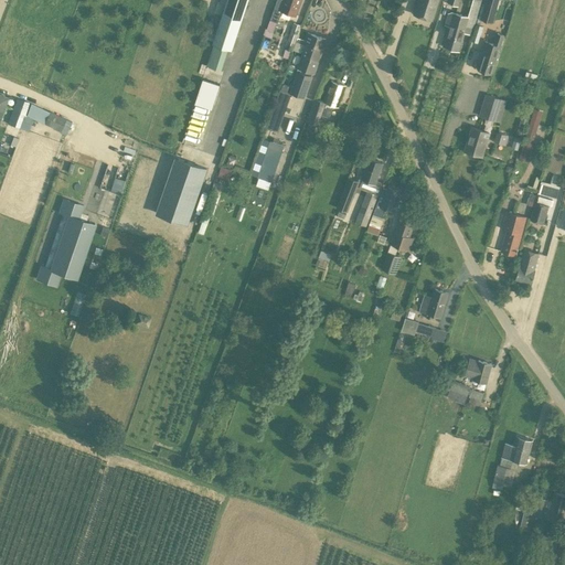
[(226,0),(213,43),(232,49),(247,0),(226,0)]
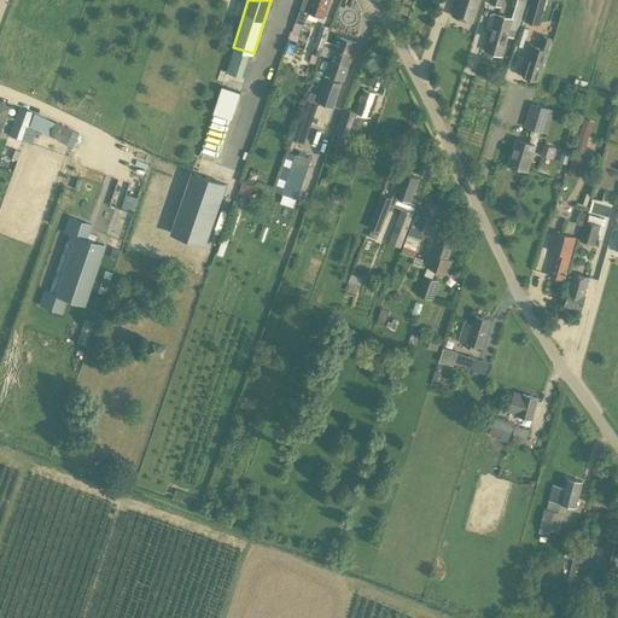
[(302,0),(295,21),(296,21),(289,39),(296,41),(303,24),(304,24),(308,11),(324,17),(328,0),(302,0)]
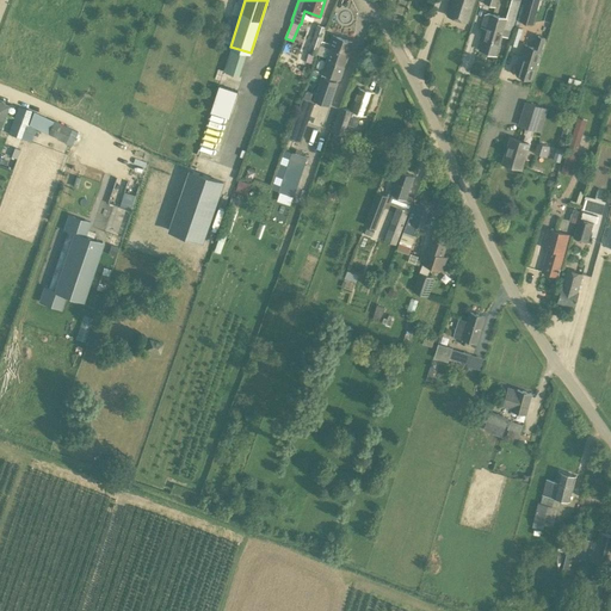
[(467,22),(474,0),(451,0),(448,14),(467,22)]
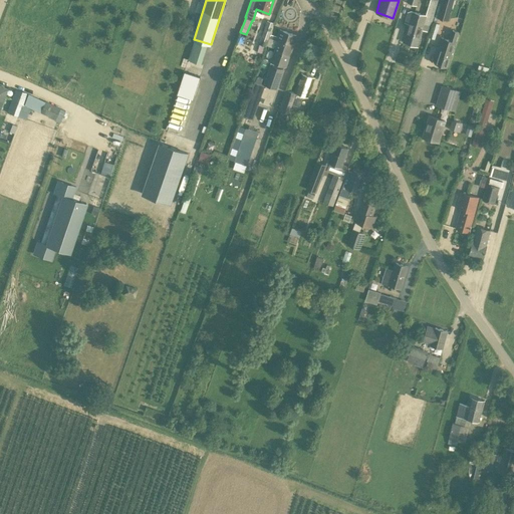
[(430,0),(426,15),(411,10),(407,12),(405,22),(409,23),(406,31),(403,42),(418,47),(421,36),(424,24),(431,26),(433,17),(438,0),(430,0)]
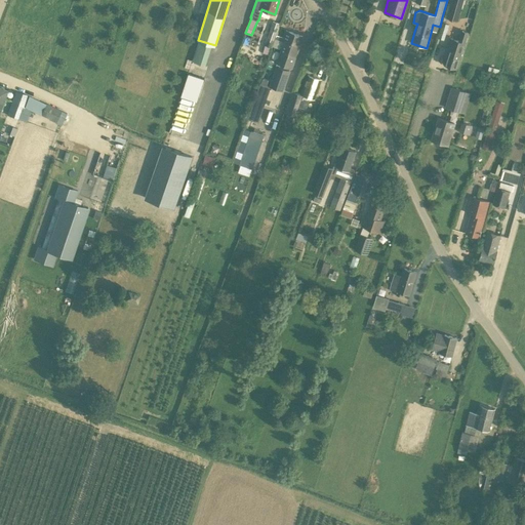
[(448,0),(444,16),(447,17),(446,18),(457,21),(462,0),(448,0)]
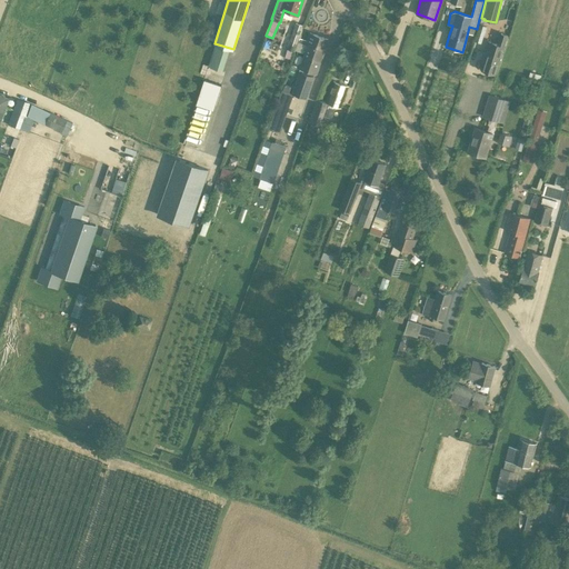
[(303,25),(296,22),(287,48),(295,51),(303,25)]
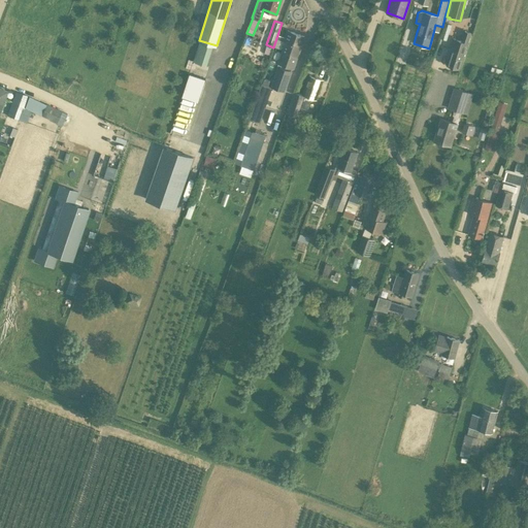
[(292,67),(294,68),(297,57),(304,36),(287,30),(285,39),(286,39),(282,52),(278,63),(285,65),(284,68),(277,66),(270,87),(285,92),(292,71),(291,70),(292,67)]
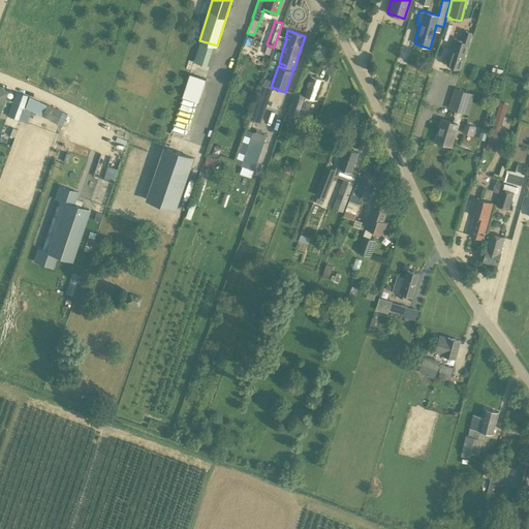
[(462,63),(465,55),(472,33),(465,31),(462,40),(454,38),(453,41),(450,50),(452,50),(447,64),(461,68),(462,63)]
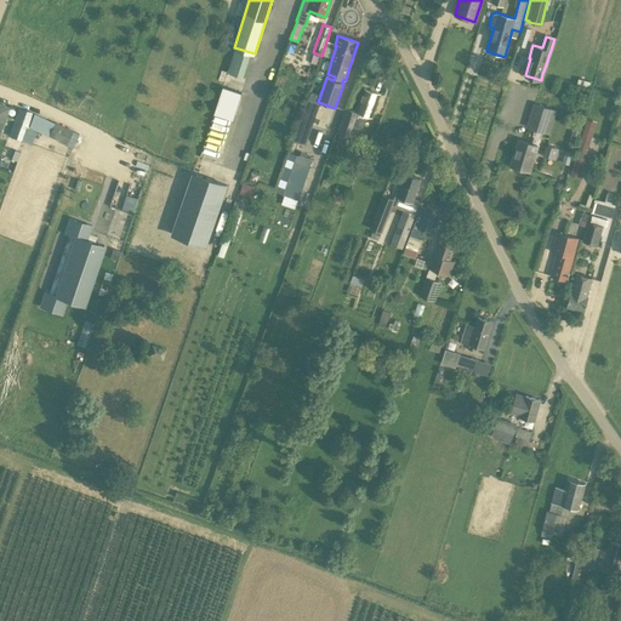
[(222,86),(199,157),(223,164),(246,93),(222,86)]
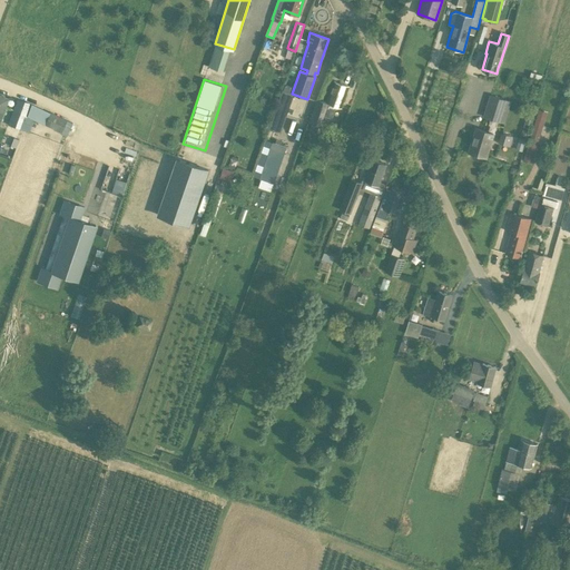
[(336,106),(341,107),(349,86),(334,81),(326,102),(316,98),(308,121),(311,123),(310,129),(317,131),(320,125),(321,126),(324,117),(332,119),(336,106)]
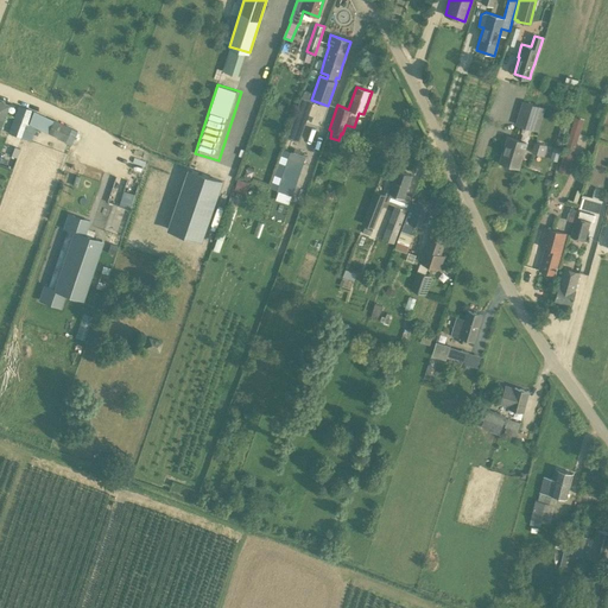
[(515,124),(534,130),(542,107),(523,100),(515,124)]
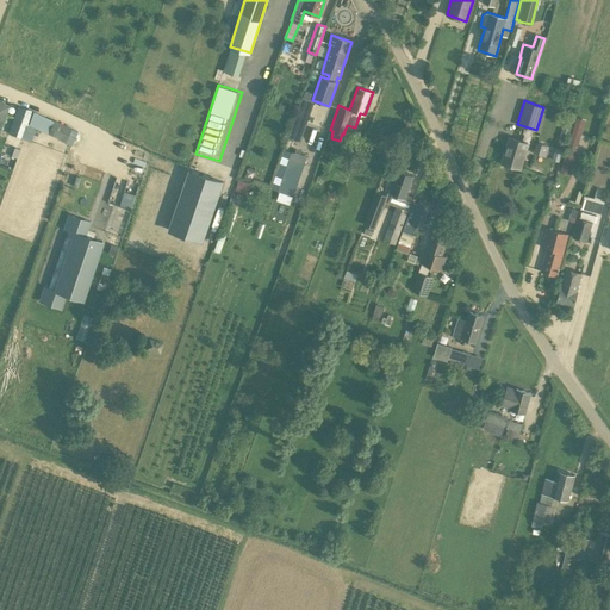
[(54,120),(33,111),(18,106),(7,132),(24,138),(29,125),(48,134),(66,141),(70,128),(54,120)]
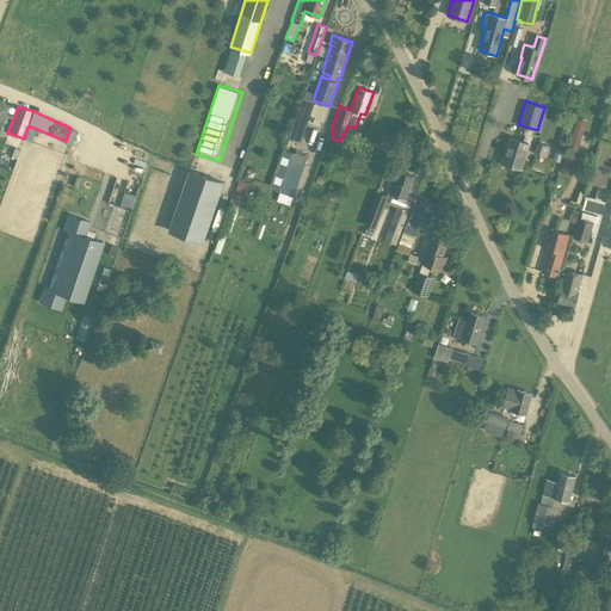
[(530,143),(510,136),(501,162),(522,168),(530,143)]
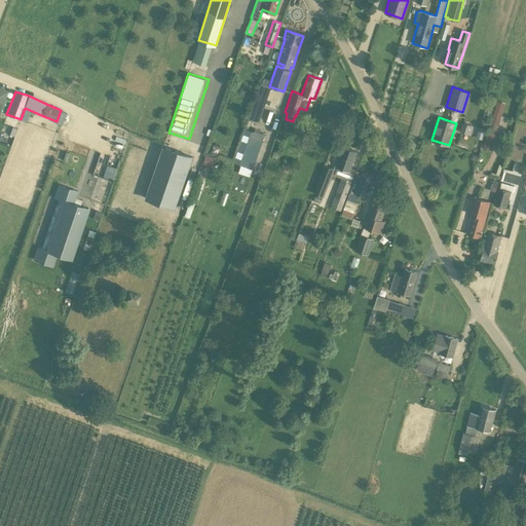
[(463,122),(460,133),(473,136),(476,126),(463,122)]
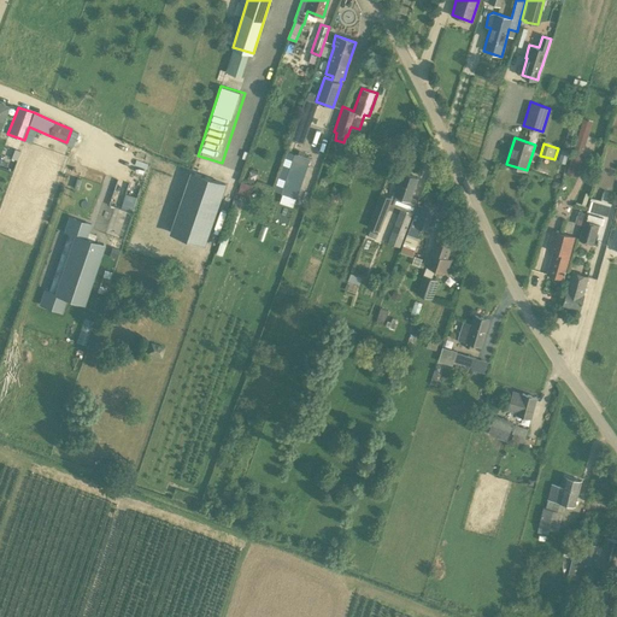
[(579,164),(582,165),(585,157),(582,156),(583,151),(575,148),(566,175),(575,177),(579,164)]
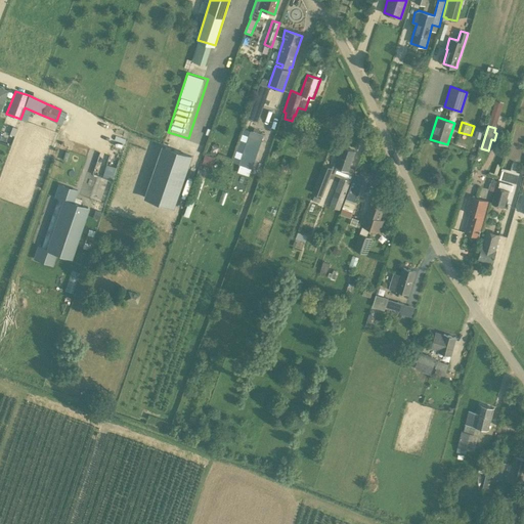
[(241,164),(250,135),(242,133),(232,161),(241,164)]
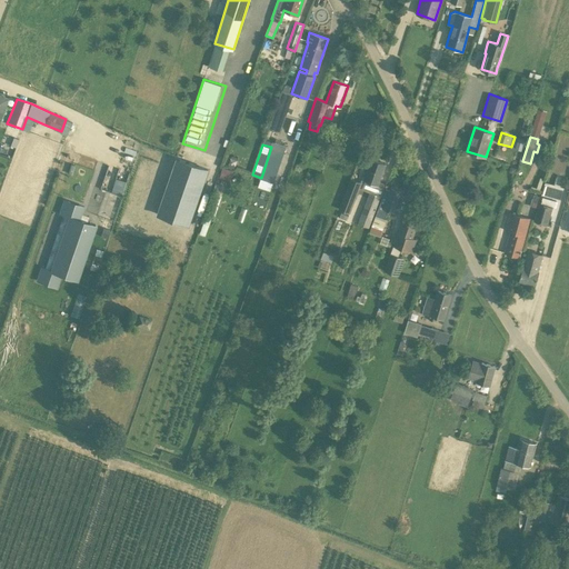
[(371,159),(365,178),(363,179),(366,180),(363,188),(370,190),(357,223),(369,228),(380,197),(385,188),(378,186),(380,178),(386,165),(371,159)]
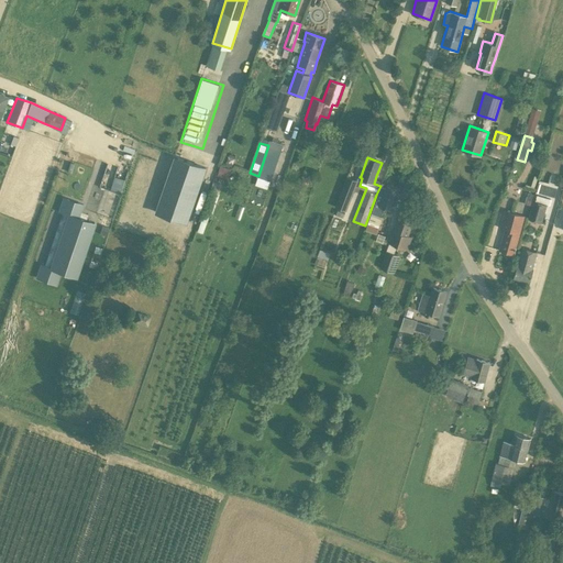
[(210,168),(179,159),(169,196),(200,203),(210,168)]
